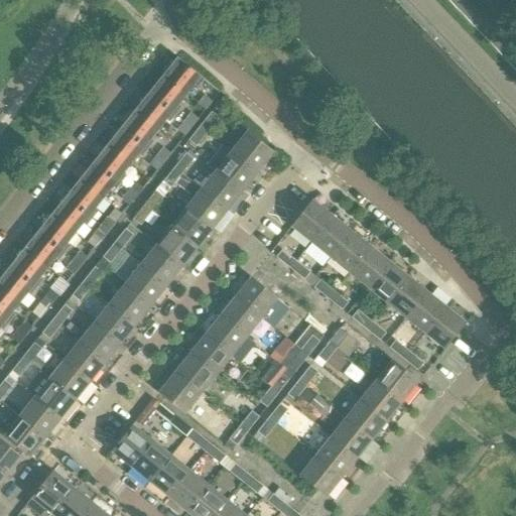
[(176,58),(162,76),(185,94),(192,85),(197,87),(203,79),(176,58)]
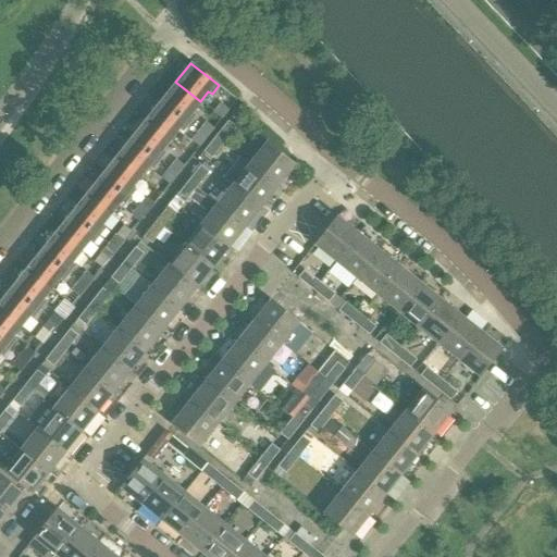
[(175,82),(161,100),(189,123),(195,115),(192,113),(200,101),(175,82)]
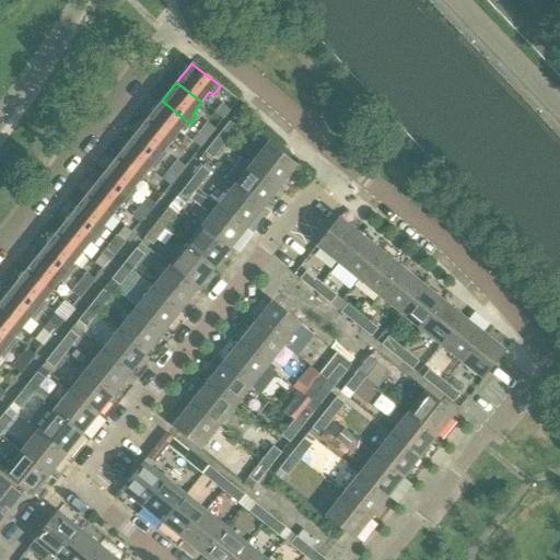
[(162,101),(147,119),(172,140),(179,129),(183,132),(190,124),(162,101)]
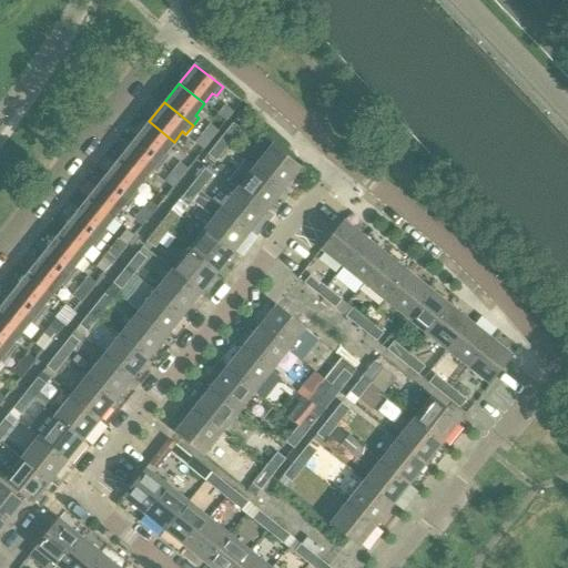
[(217,114),(225,120),(232,111),(225,105),(217,114)]
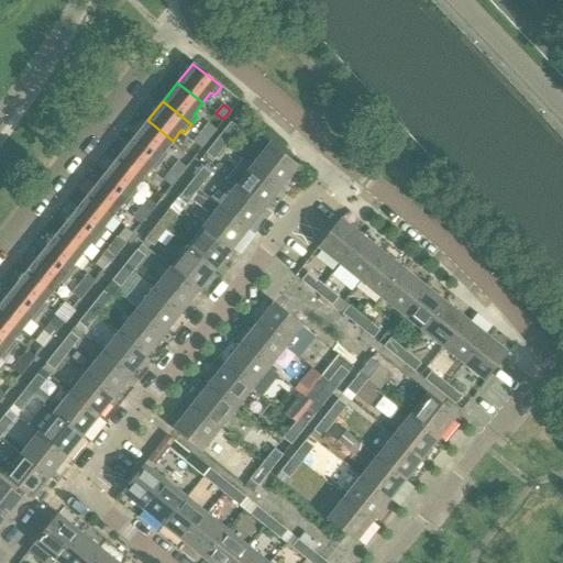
[(147,120),(132,140),(161,162),(167,155),(163,152),(173,141),(147,120)]
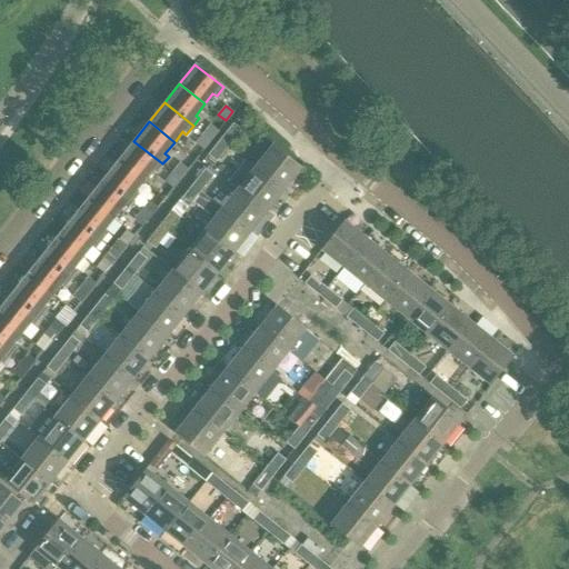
[(210,125),(202,135),(210,140),(218,131),(210,125)]
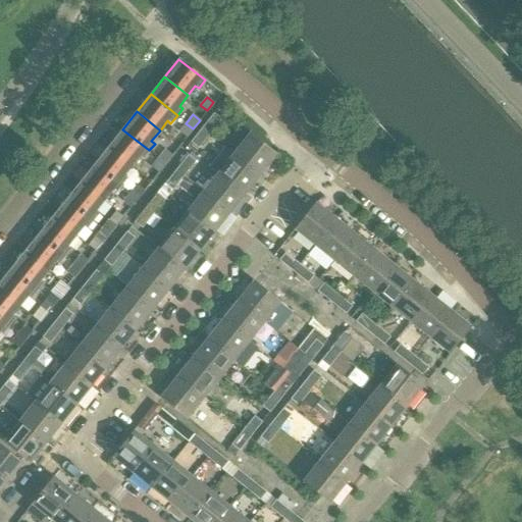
[(213,114),(202,128),(210,135),(221,120),(213,114)]
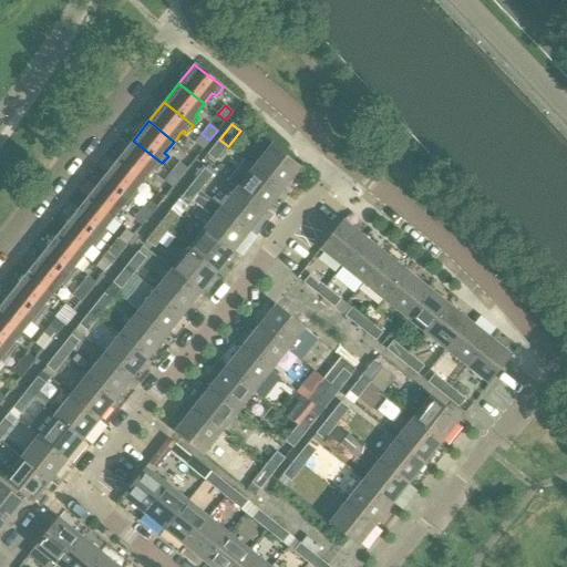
[(209,140),(202,134),(195,143),(202,148),(209,140)]
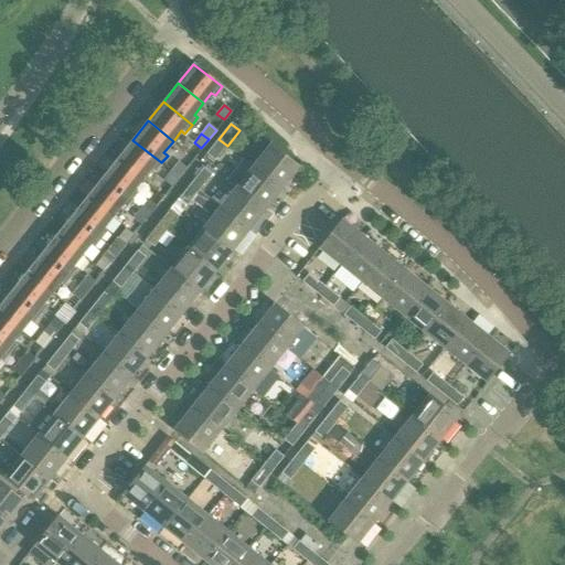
[(227,146),(219,139),(206,153),(215,160),(227,146)]
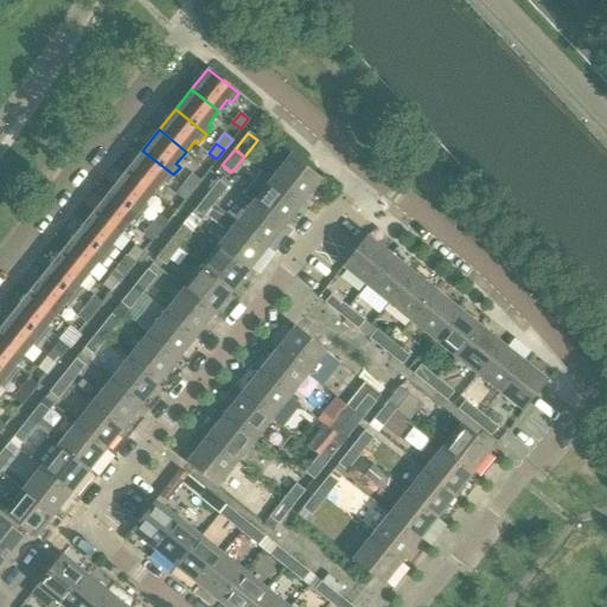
[(142,151),(126,171),(153,192),(163,181),(166,184),(173,174),(142,151)]
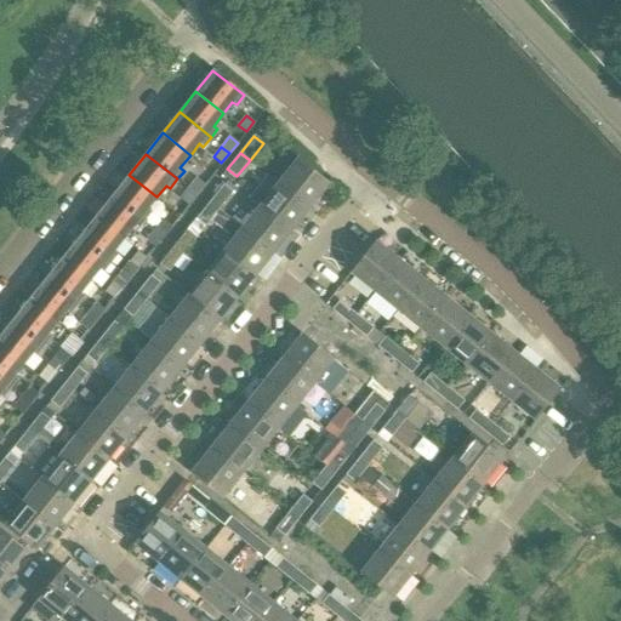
[(296,158),(277,182),(311,209),(330,184),(296,158)]
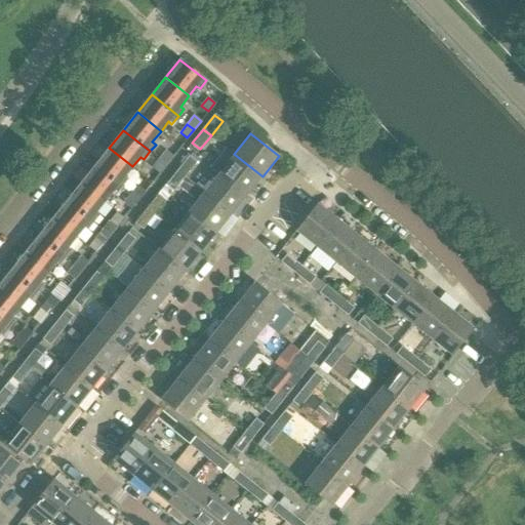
[(109,148),(94,165),(121,187),(127,179),(124,176),(132,166),(109,148)]
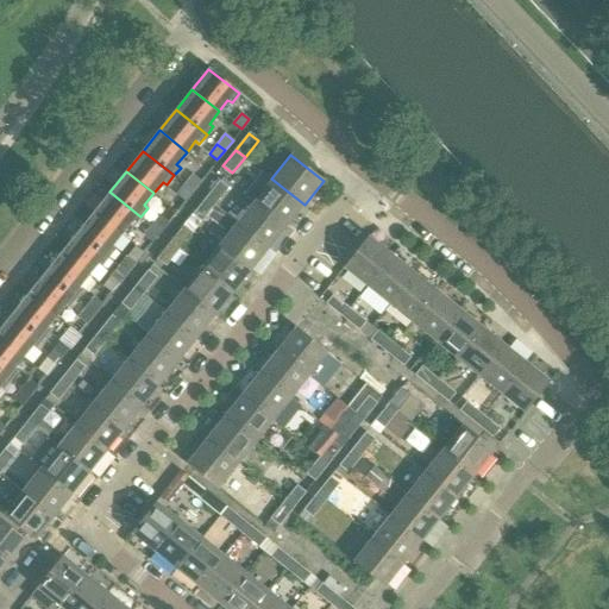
[(192,175),(184,184),(193,192),(201,182),(192,175)]
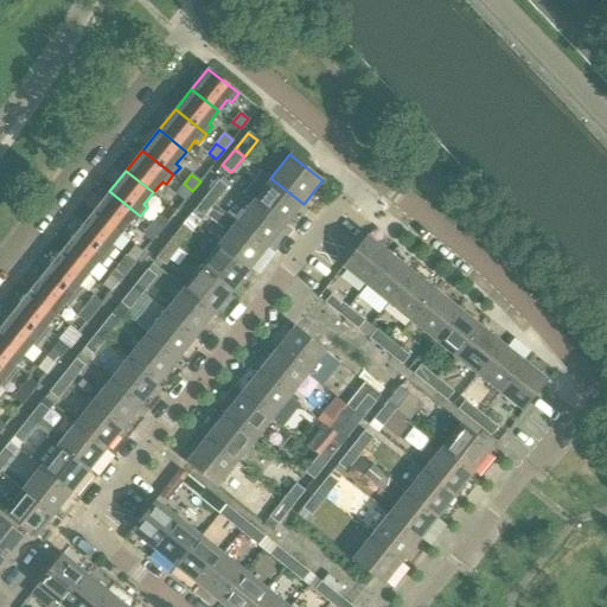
[(270,178),(253,200),(286,227),(304,204),(270,178)]
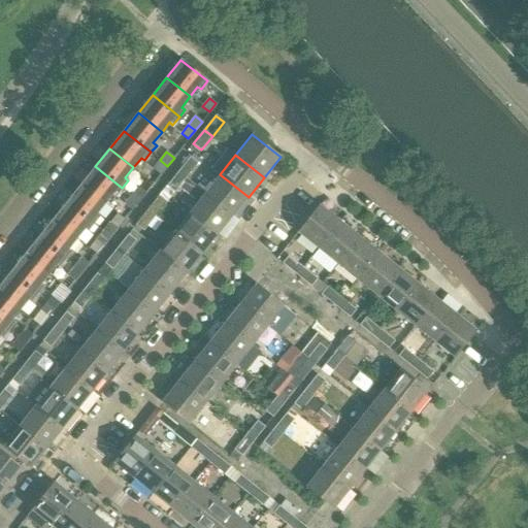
[(190,157),(178,171),(186,177),(197,164),(190,157)]
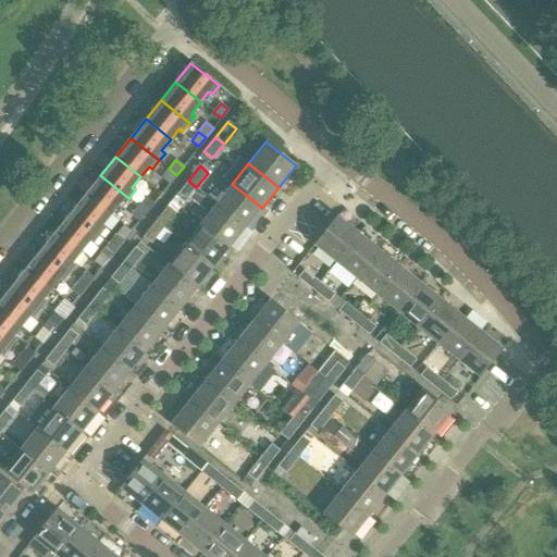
[(176,175),(169,169),(161,177),(169,184),(176,175)]
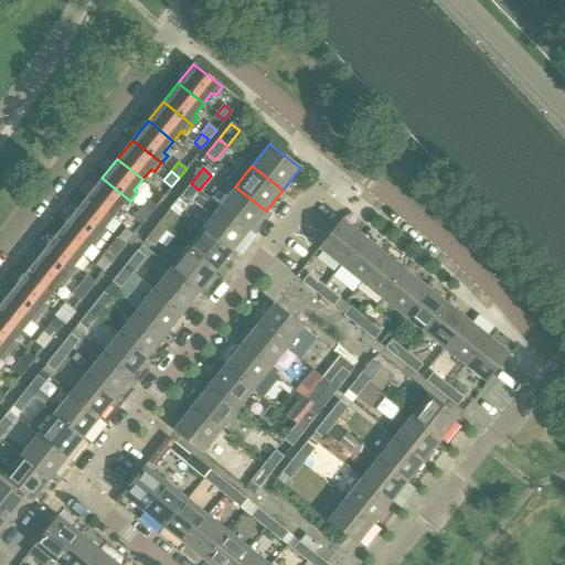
[(102,178),(86,198),(112,217),(120,206),(124,209),(130,201),(102,178)]
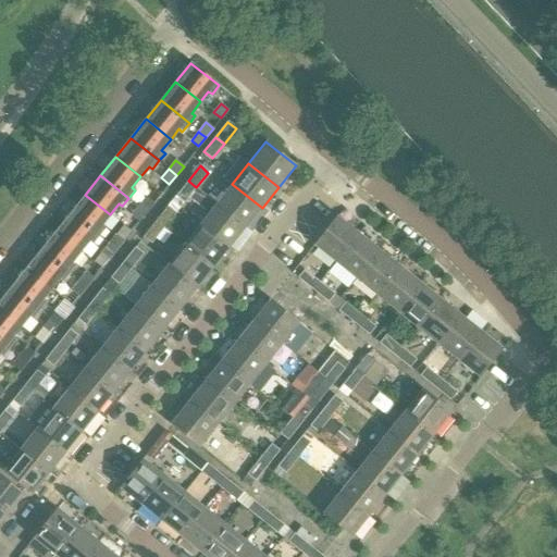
[(196,187),(188,181),(176,196),(184,202),(188,197),(196,188),(196,187)]
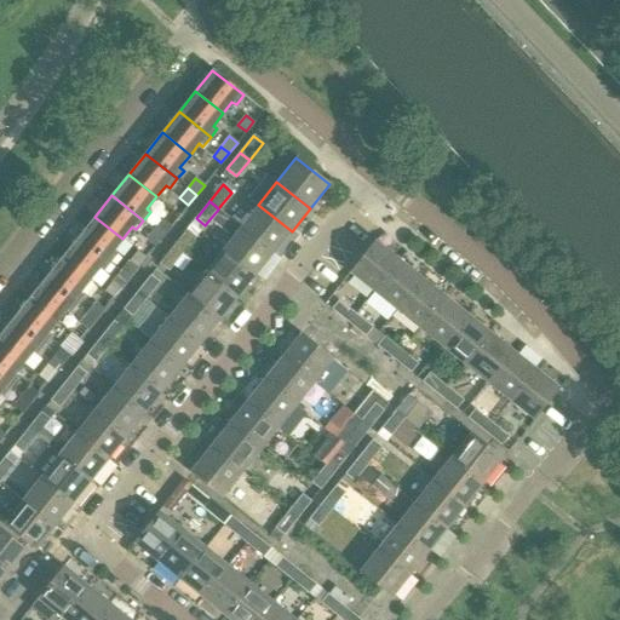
[(258,205),(240,227),(274,253),(292,231),(258,205)]
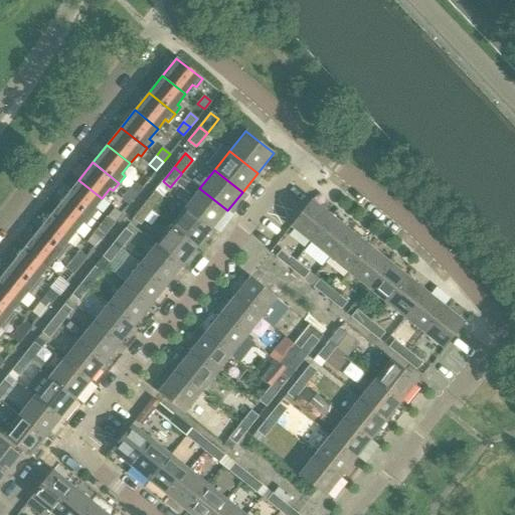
[(192,197),(184,207),(212,229),(227,210),(199,188),(181,174),(174,182),(192,197)]
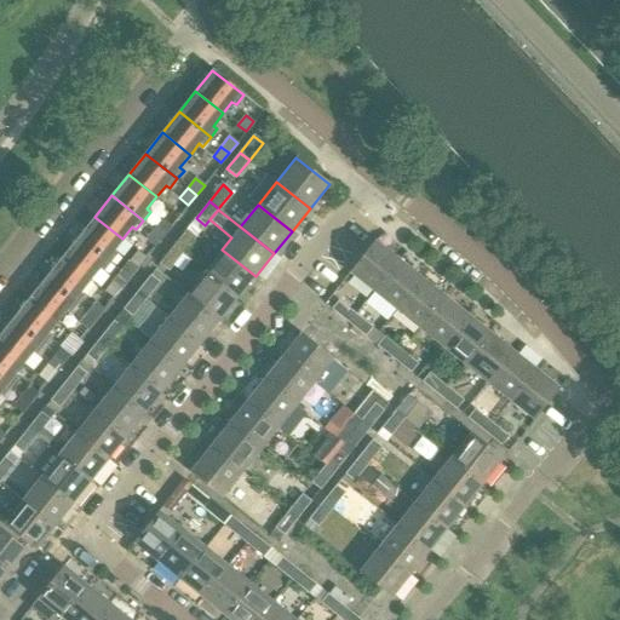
[(95,217),(79,237),(109,262),(118,253),(114,251),(122,239),(95,217)]
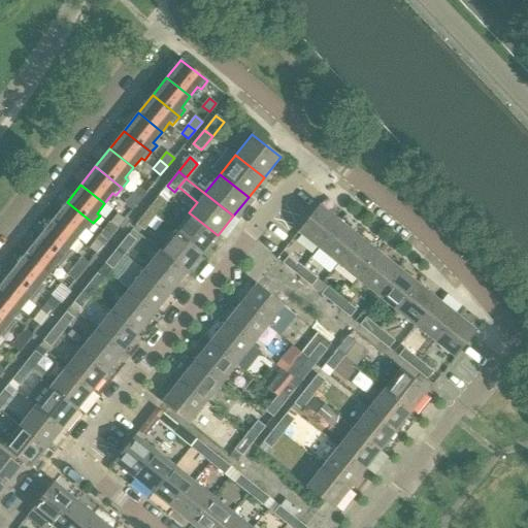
[(138,187),(131,196),(138,201),(145,193),(138,187)]
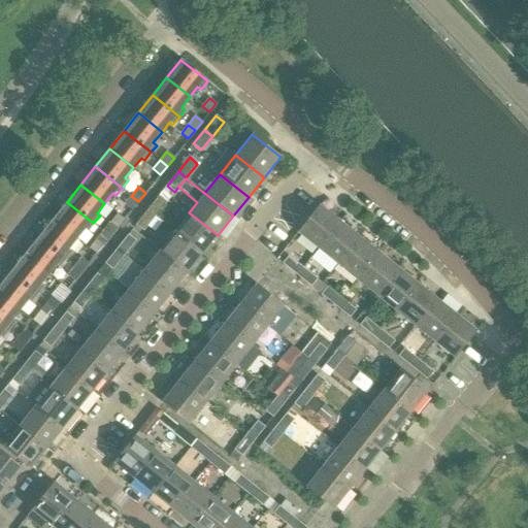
[(138,201),(131,196),(125,204),(132,209),(138,201)]
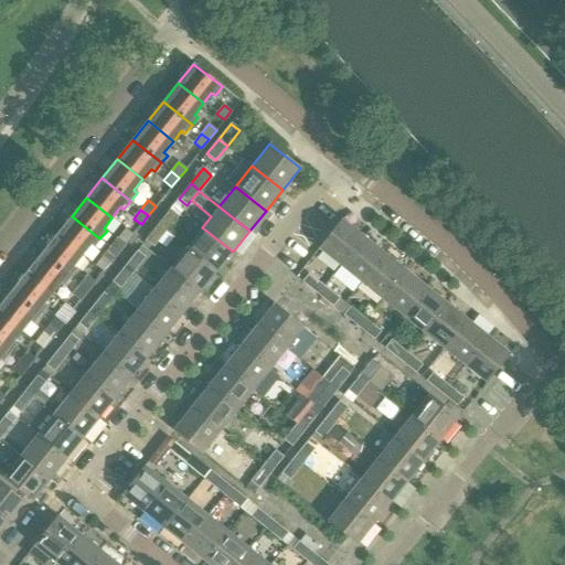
[(170,210),(158,225),(166,232),(178,216),(170,210)]
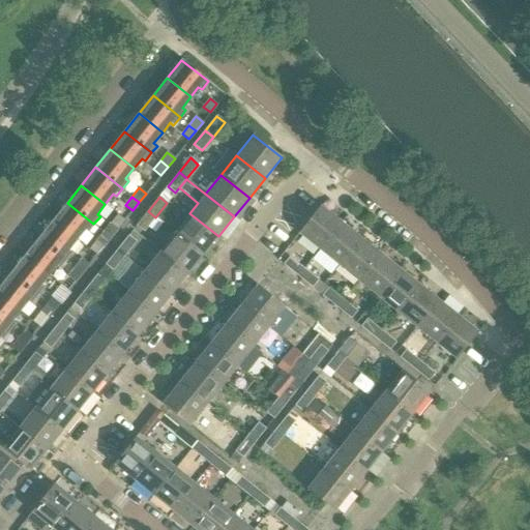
[(67,203),(53,221),(77,239),(85,230),(88,232),(93,224),(67,203)]
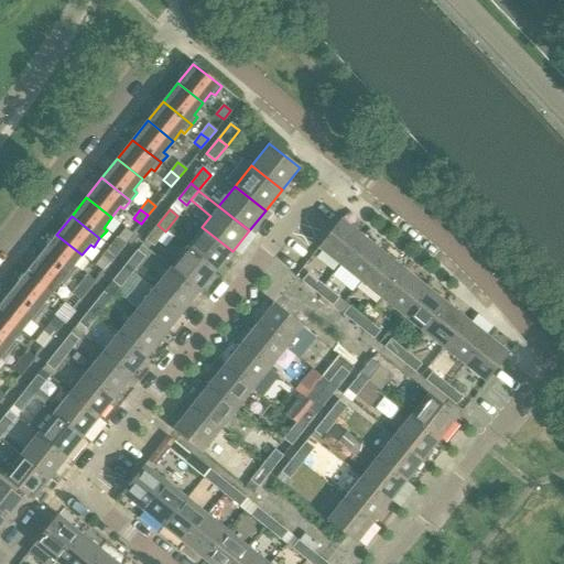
[(317,249),(338,266),(362,236),(342,218),(317,249)]
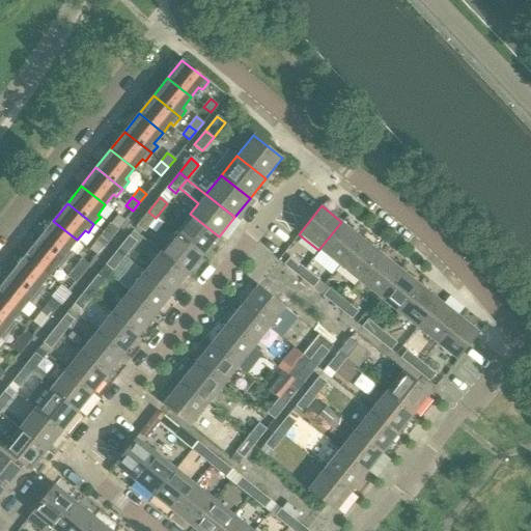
[(156,218),(148,212),(136,226),(144,232),(156,218)]
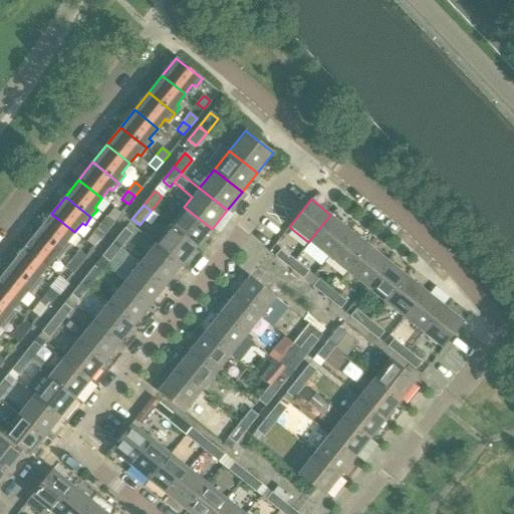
[(184,207),(169,226),(197,248),(212,229),(184,207)]
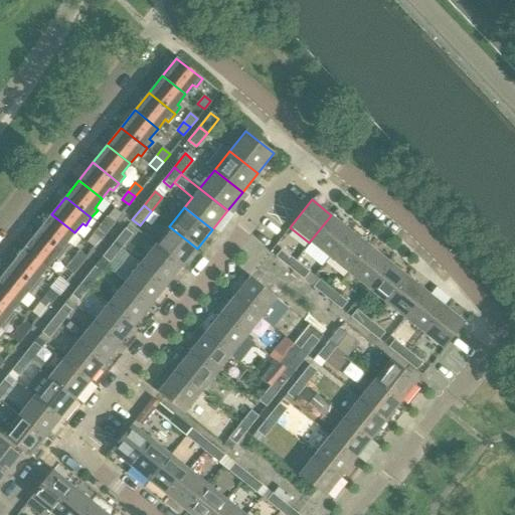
[(51,214),(37,231),(63,252),(69,244),(66,242),(74,232),(51,214)]
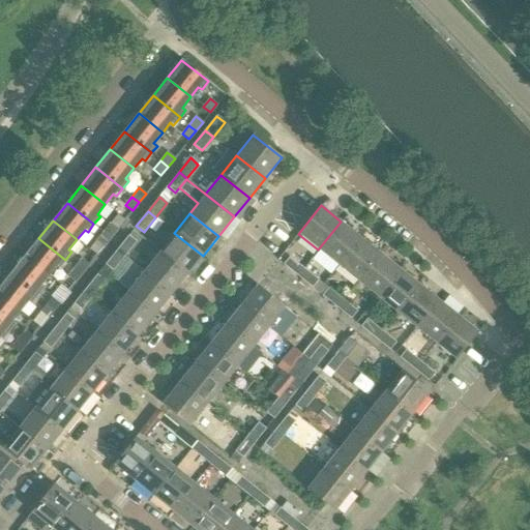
[(318,249),(337,265),(360,237),(341,222),(318,249)]
